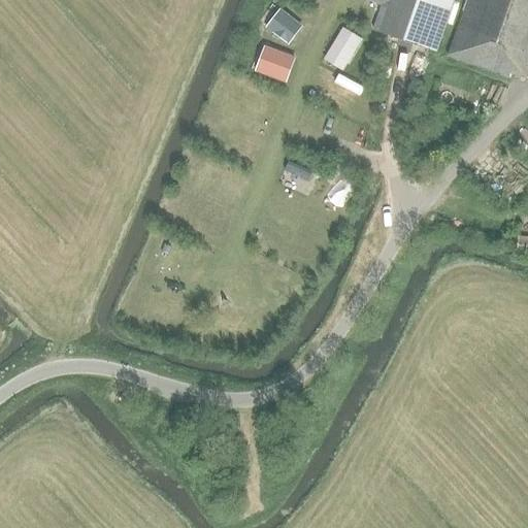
[(435,53),(453,0),(383,0),(382,4),(373,30),(435,53)]
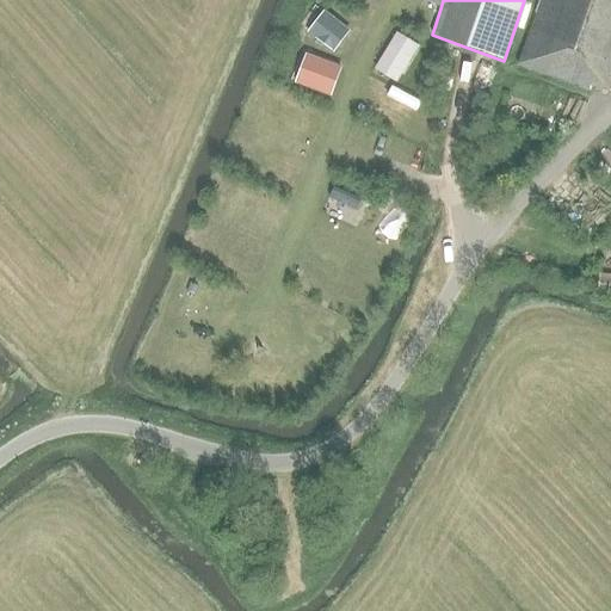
[(610,0),(539,0),(517,66),(591,91),(592,85),(610,91),(610,0)]
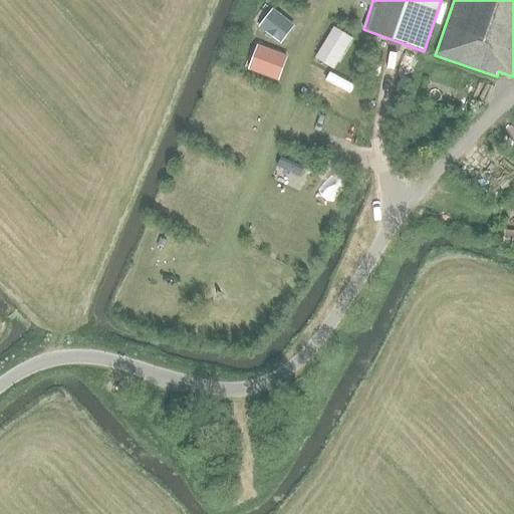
[(281,44),(293,28),(276,15),(264,31),(281,44)]
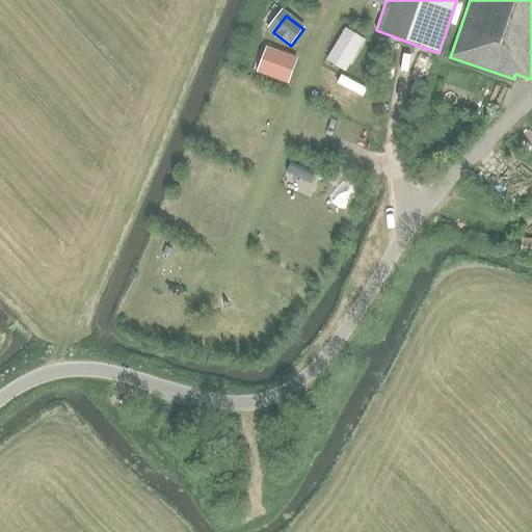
[(364,41),(345,30),(330,55),(349,65),(364,41)]
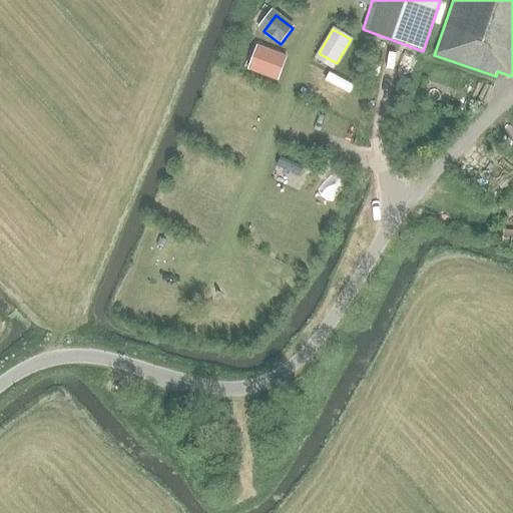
[(255,72),(277,80),(286,58),(264,50),(255,72)]
